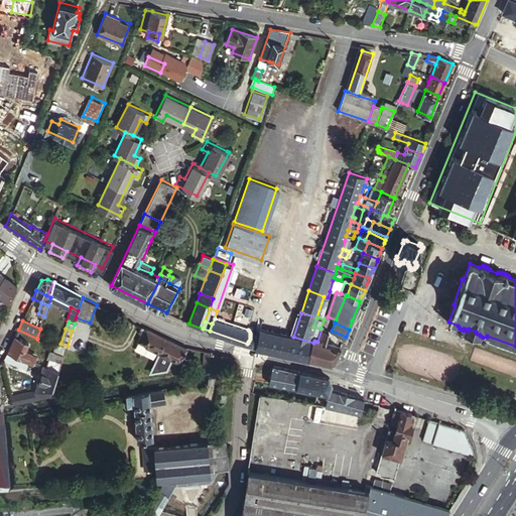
[(321,329),(317,342),(325,343),(328,331),(326,330),(321,329)]
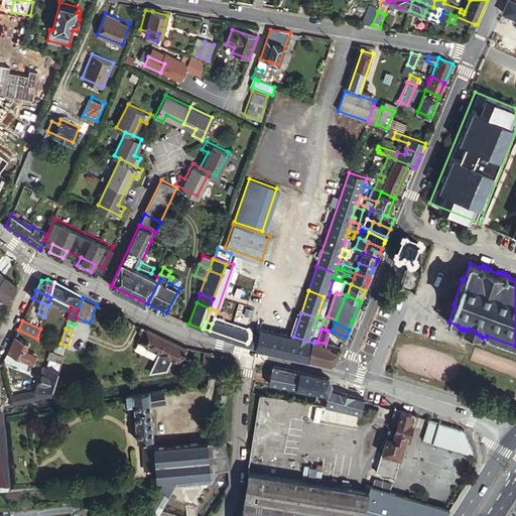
[(247,344),(252,345),(257,346),(259,333),(248,330),(249,331),(250,333),(250,334),(250,335),(250,336),(250,337),(250,338),(250,339),(249,341),(248,342),(248,343),(247,344)]
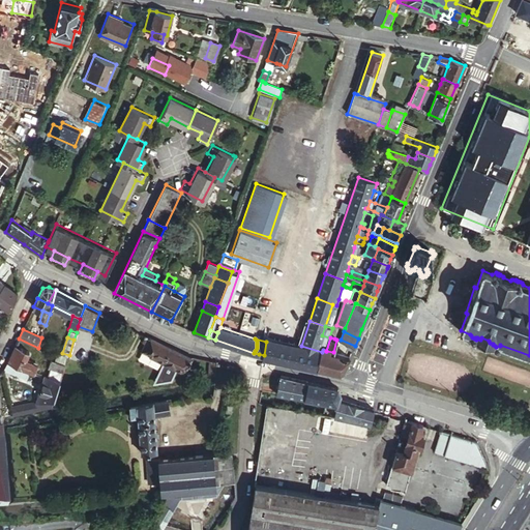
[(266,342),(264,355),(319,366),(322,352),(301,346),(267,339),(266,342)]
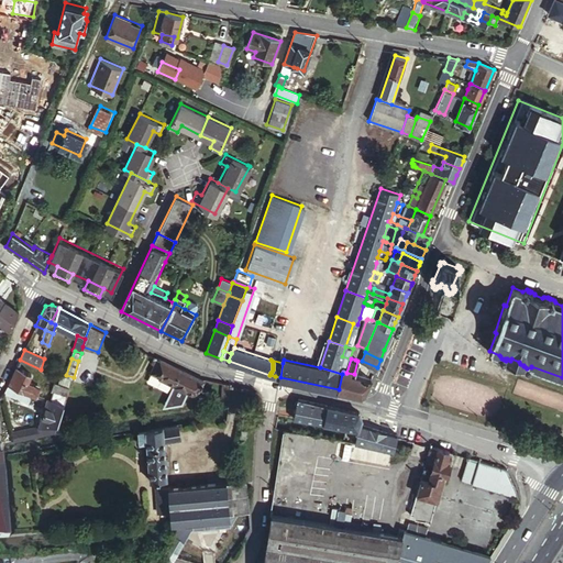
[(205,379),(203,379),(167,361),(159,376),(197,394),(205,379)]
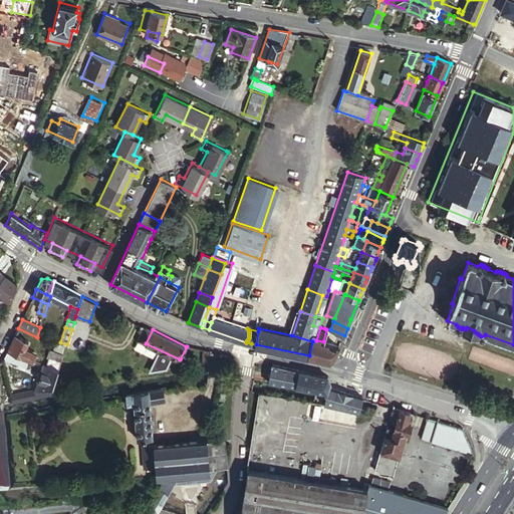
[(28,340),(15,333),(8,349),(12,351),(21,356),(25,347),(28,340)]
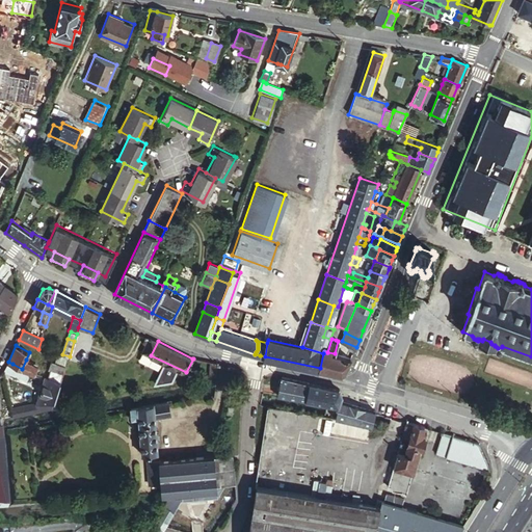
[(323,353),(320,368),(341,373),(344,372),(346,371),(346,370),(349,364),(351,358),(335,353),(327,352),(324,351),(323,353)]
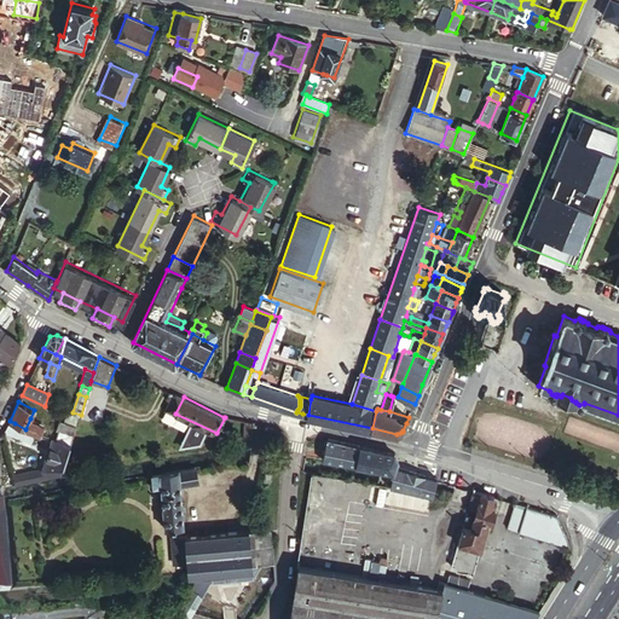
[(30,418),(25,429),(27,429),(30,432),(40,434),(41,429),(39,428),(41,423),(30,418)]
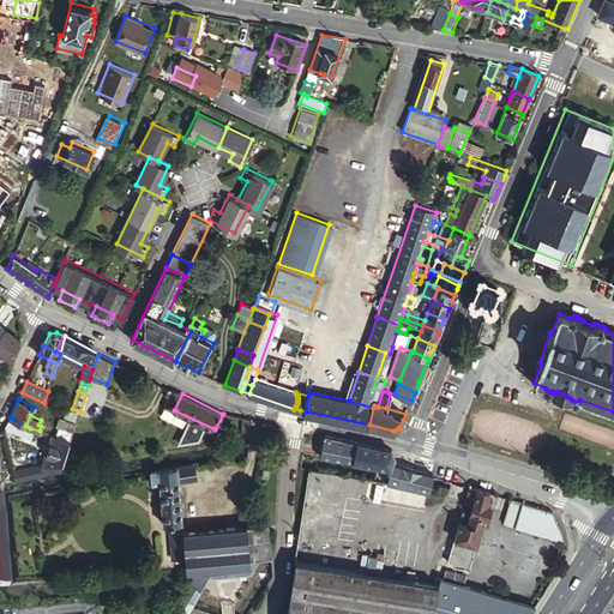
[(14,420),(10,417),(5,426),(22,435),(26,426),(25,426),(14,420)]
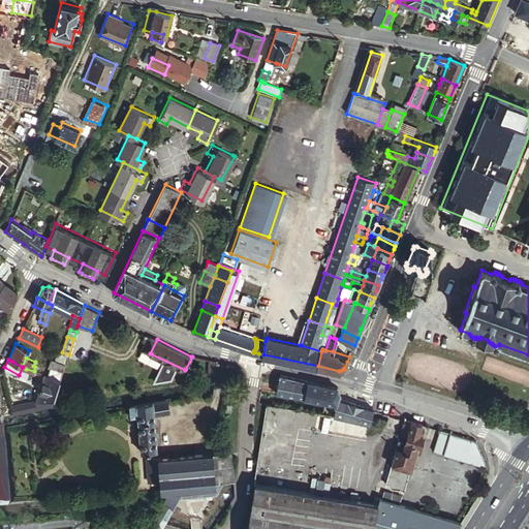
[(63,373),(66,365),(52,360),(50,368),(52,369),(63,373)]
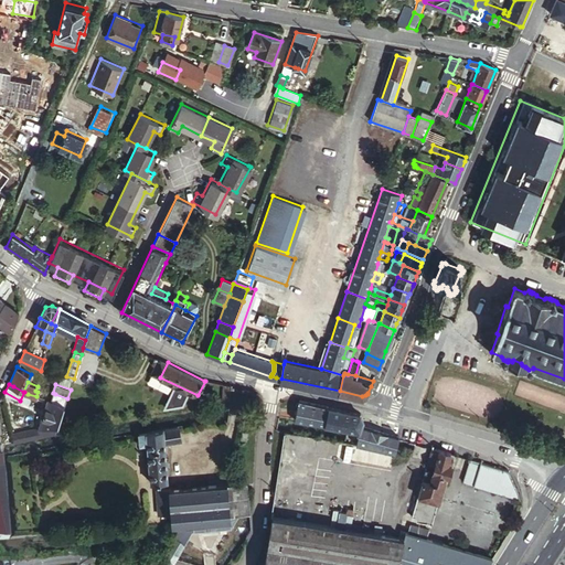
[(220,385),(216,401),(228,403),(231,387),(220,385)]
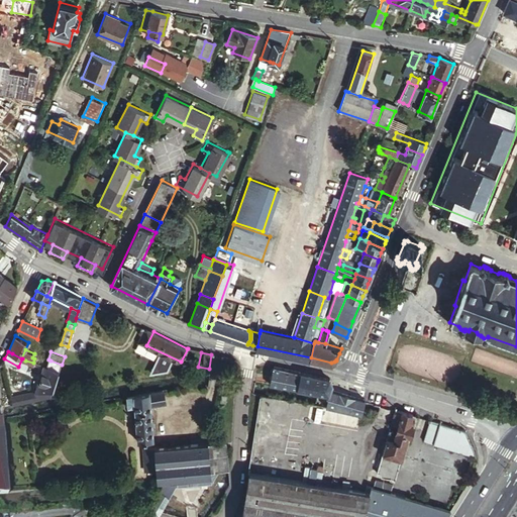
[(48,368),(60,371),(62,365),(50,360),(48,368)]
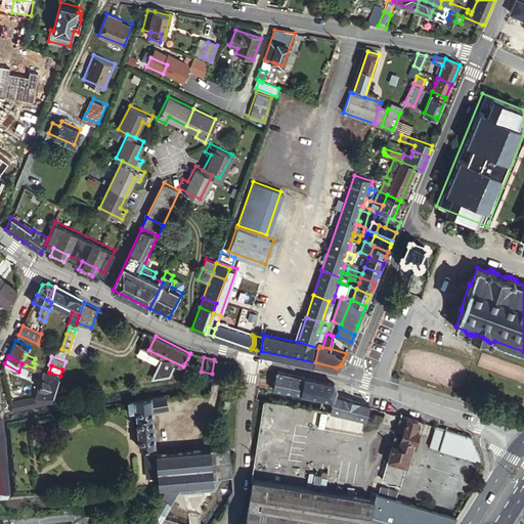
[(47,372),(41,389),(54,394),(60,376),(49,373),(47,372)]
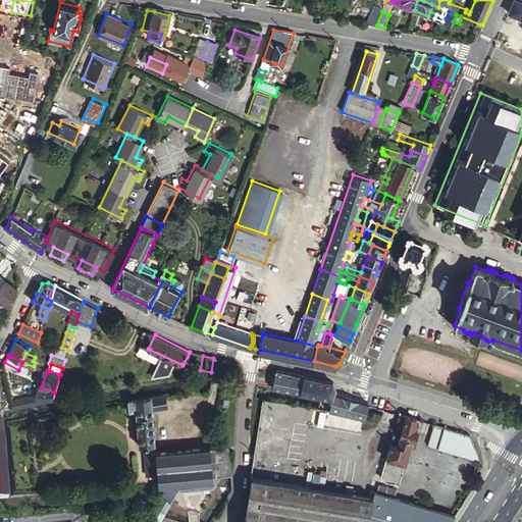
[(301,393),(304,375),(277,370),(274,387),(301,393)]
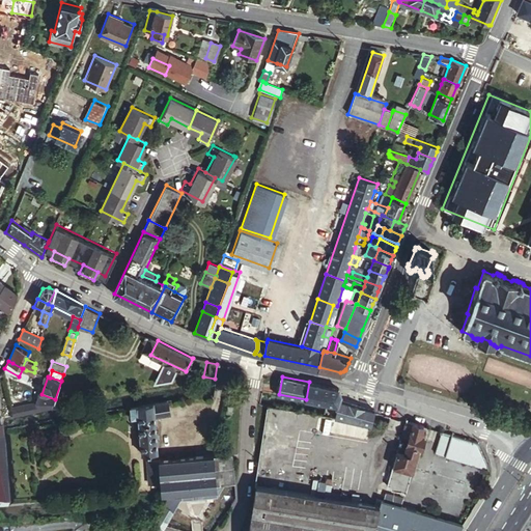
[(328,402),(339,404),(341,399),(341,393),(339,388),(309,382),(306,399),(328,402)]
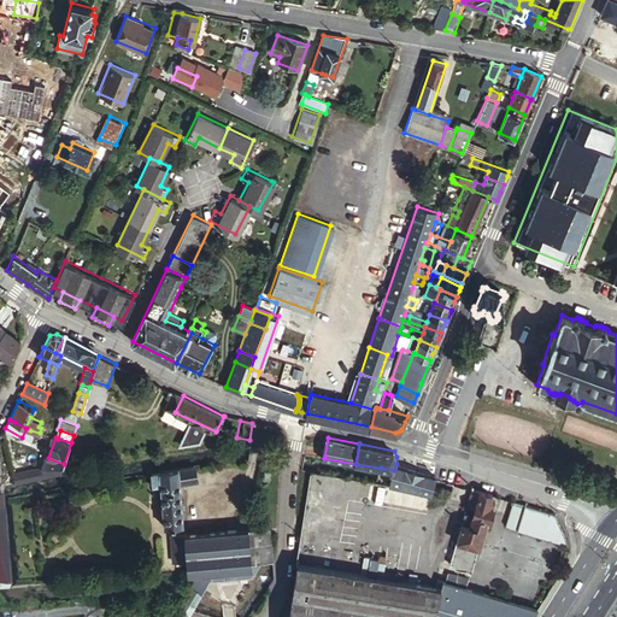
[(13,472),(16,482),(60,472),(64,465),(64,464),(48,458),(46,466),(13,472)]
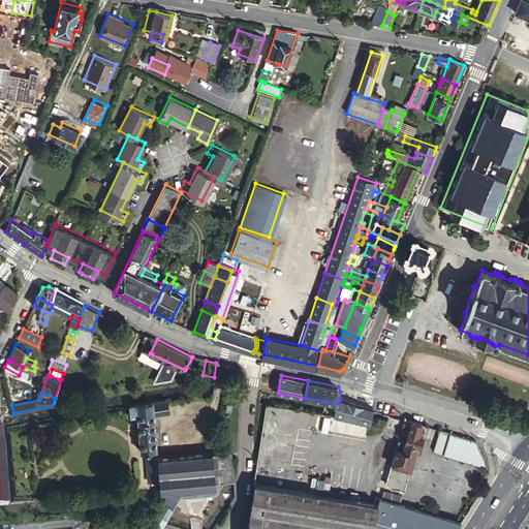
[(340,398),(338,403),(336,416),(370,423),(373,409),(359,404),(340,398)]
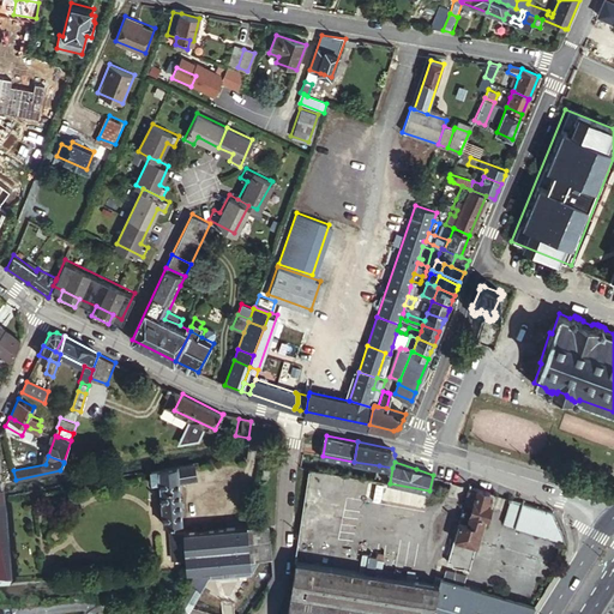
[(196,479),(194,463),(160,469),(160,482),(163,522),(170,522),(175,522),(181,522),(179,481),(196,479)]
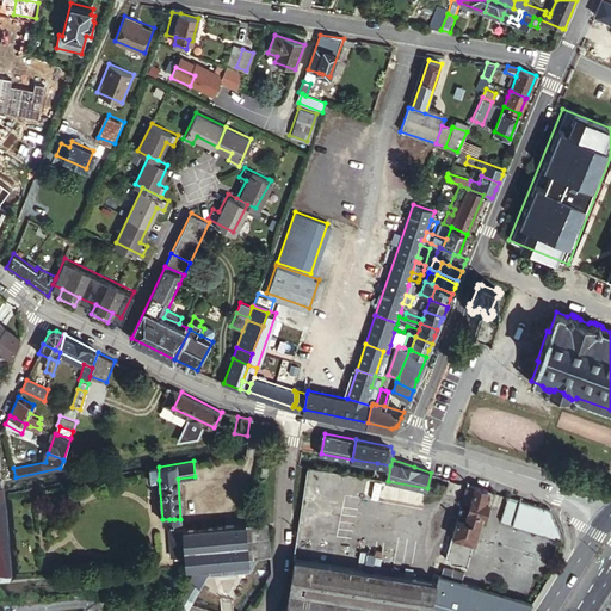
[(388,481),(390,466),(377,463),(375,479),(388,481)]
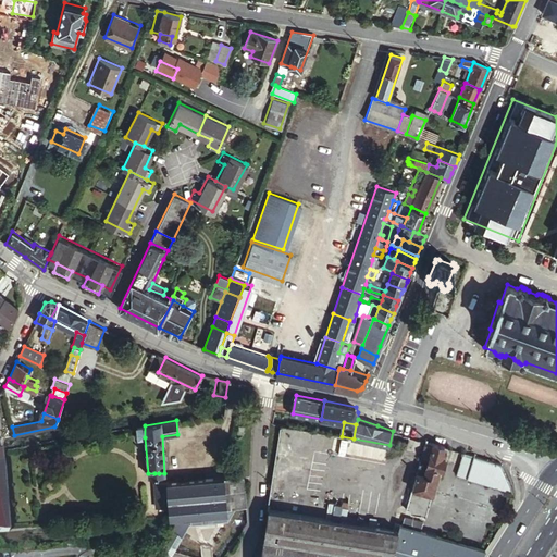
[(443,452),(445,445),(426,440),(422,456),(430,458),(424,474),(420,473),(423,463),(420,462),(406,508),(406,509),(425,516),(440,468),(443,469),(446,458),(445,458),(442,457),(443,452)]
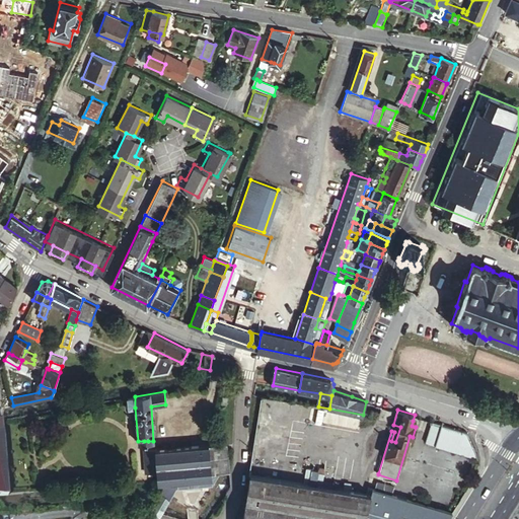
[(436,445),(443,424),(432,421),(426,442),(436,445)]
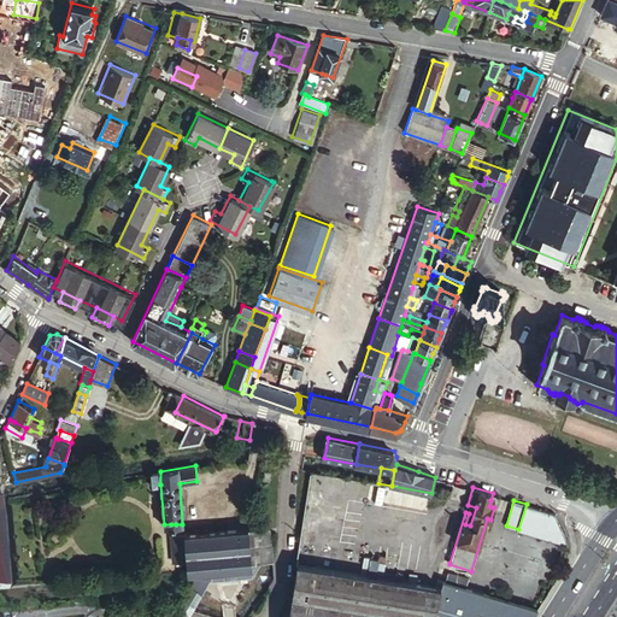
[(518,529),(573,545),(573,541),(571,539),(571,533),(569,526),(566,523),(564,521),(562,518),(553,513),(533,506),(527,504),(518,529)]
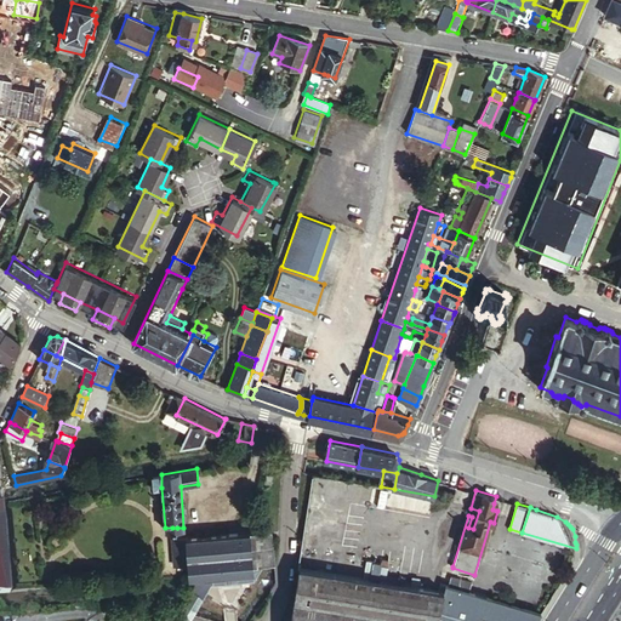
[(250,533),(254,570),(268,568),(265,530),(250,533)]
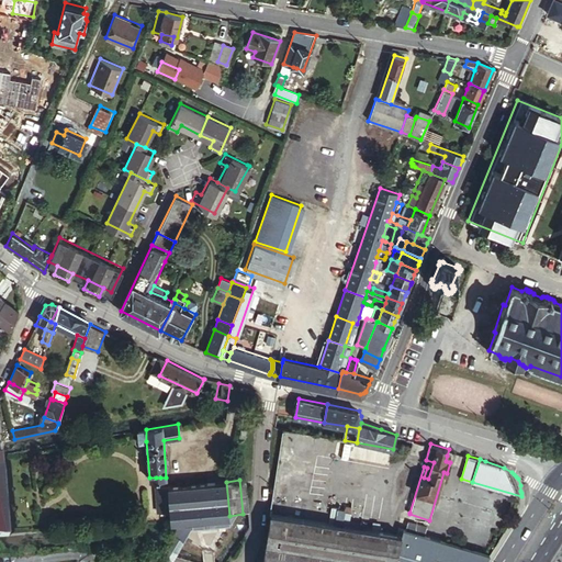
[(227,516),(229,516),(226,482),(170,486),(170,484),(168,484),(171,510),(172,521),(202,518),(214,517),(221,516),(227,516)]
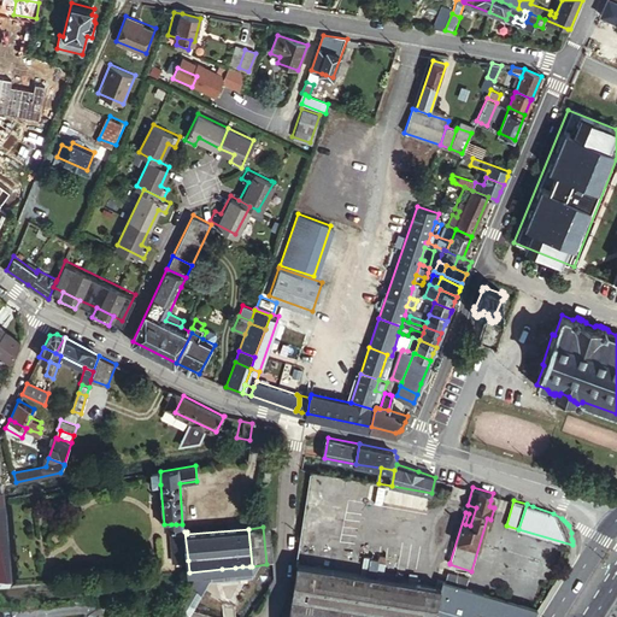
[(188,560),(184,532),(183,532),(171,533),(174,562),(188,560)]
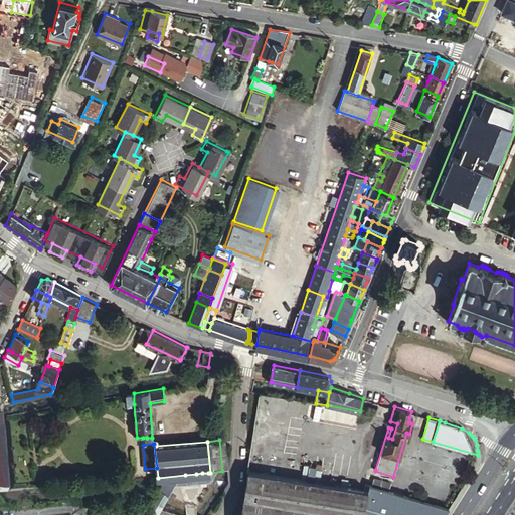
[(462,474),(466,459),(455,456),(450,470),(462,474)]
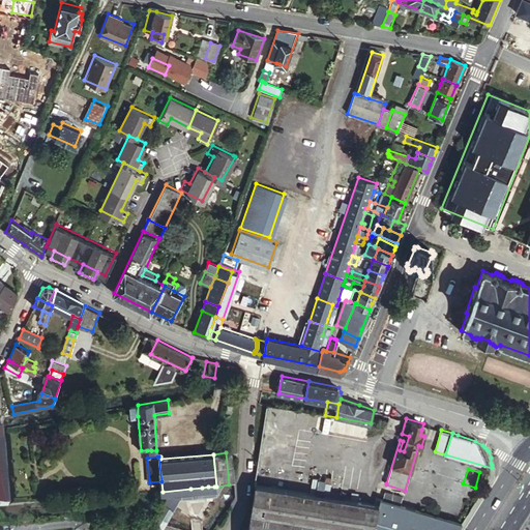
[(248,529),(370,529),(378,503),(379,500),(359,497),(358,498),(357,498),(328,494),(288,488),(278,487),(256,482),(248,529)]
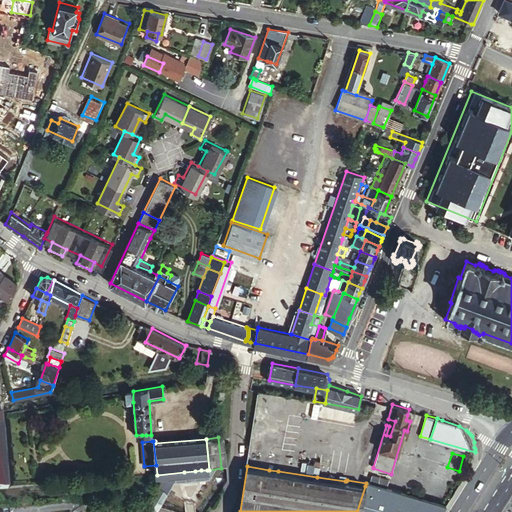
[(195,471),(184,472),(185,481),(196,480),(195,471)]
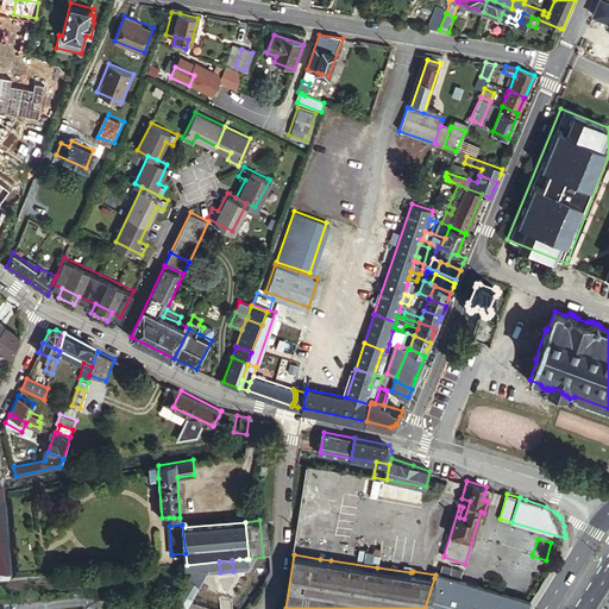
[(525,608),(532,598),(462,577),(439,571),(439,572),(427,608),(525,608)]
